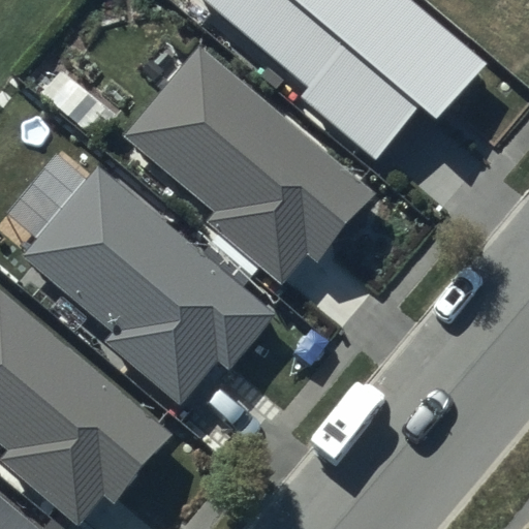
[(488,62),(413,0),(206,0),(308,86),(300,96),(374,159),(418,106),(437,123),(488,62)]
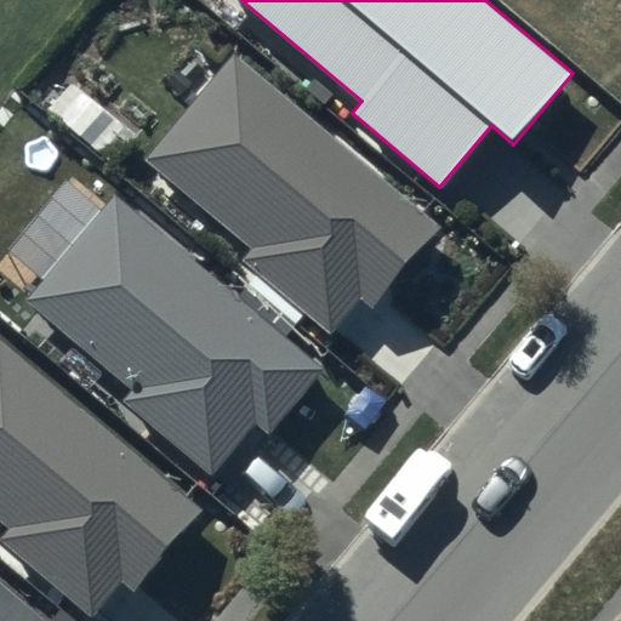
[(443,231),(232,56),(146,159),(251,249),(241,260),(329,332),(358,297),(375,312),(443,231)]
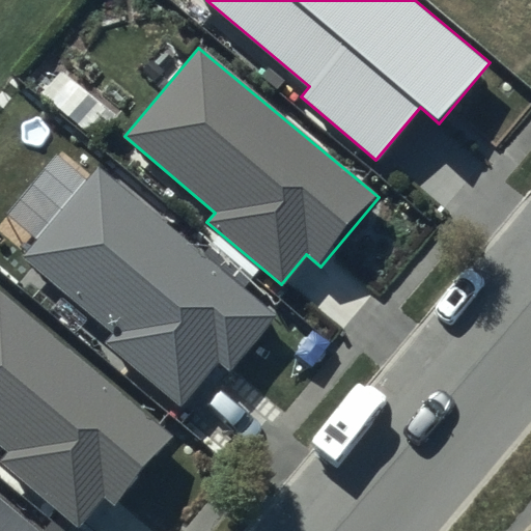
[(229,371),(277,314),(99,167),(22,258),(111,333),(104,341),(182,406),(218,362),(229,371)]
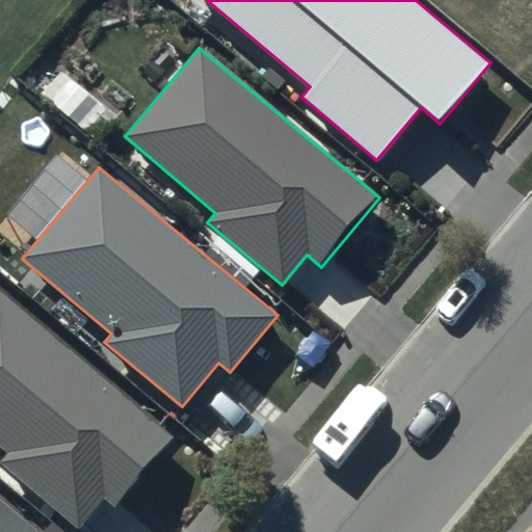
[(174,437),(0,290),(0,447),(6,452),(0,459),(0,463),(76,528),(102,498),(113,508),(174,437)]
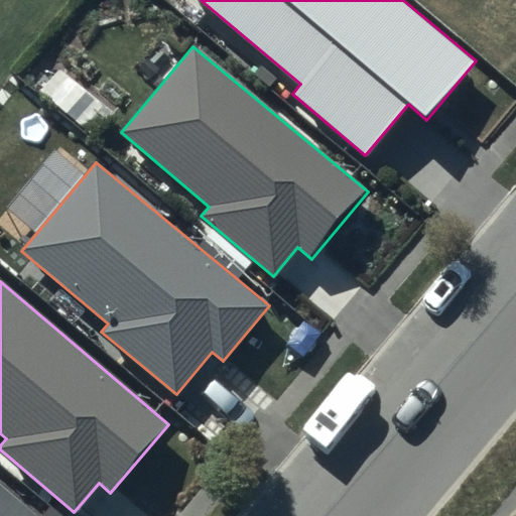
[(0,515),(42,515),(0,480),(0,515)]
